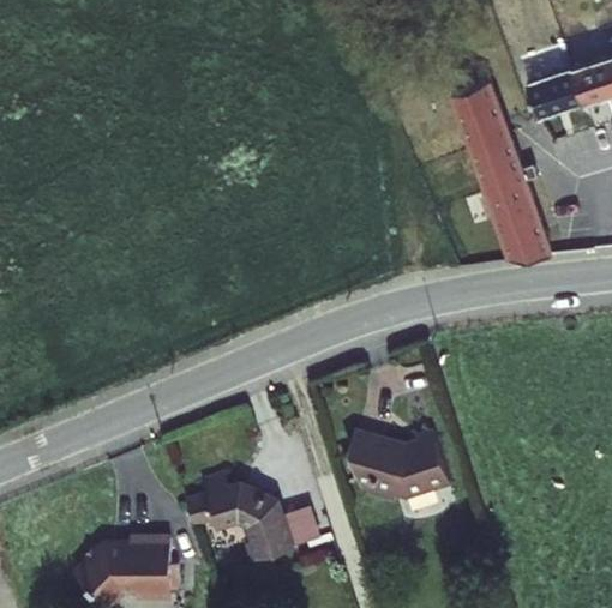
[(611,58),(526,89),(538,124),(611,97),(611,58)]
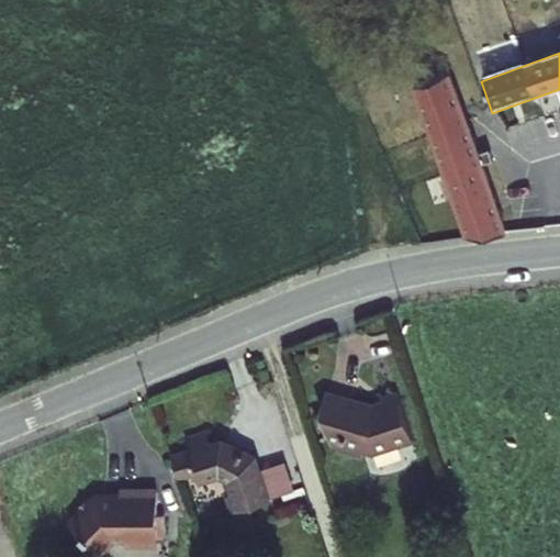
[(414,90),(469,241),(506,236),(448,79),(414,90)]
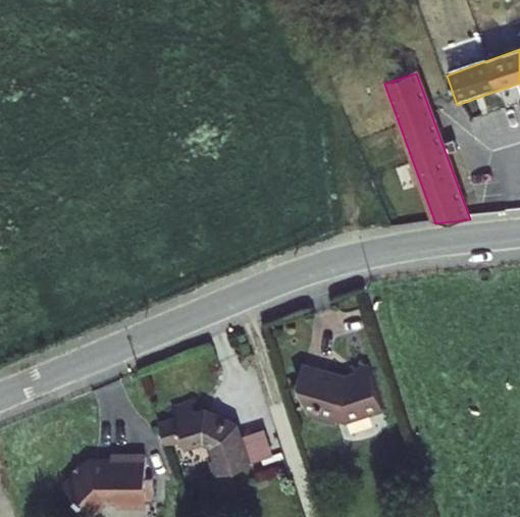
[(345,424),(382,412),(368,367),(353,372),(355,376),(344,380),(309,370),(304,389),(307,418),(335,426),(336,422),(345,424)]
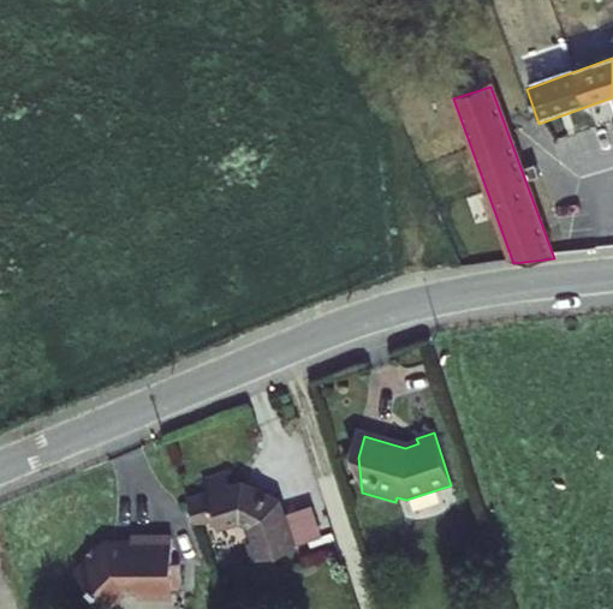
[(200,483),(206,499),(186,505),(194,527),(207,524),(212,521),(214,530),(238,523),(249,529),(254,544),(245,547),(251,565),(291,550),(280,519),(277,505),(240,487),(228,491),(224,476),(200,483)]
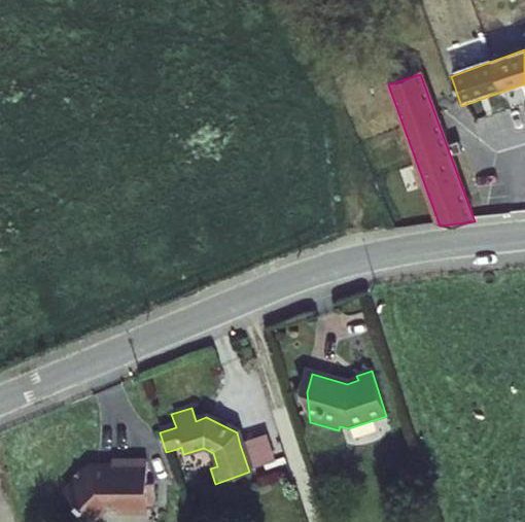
[(249,472),(274,463),(265,437),(240,445),(249,472)]
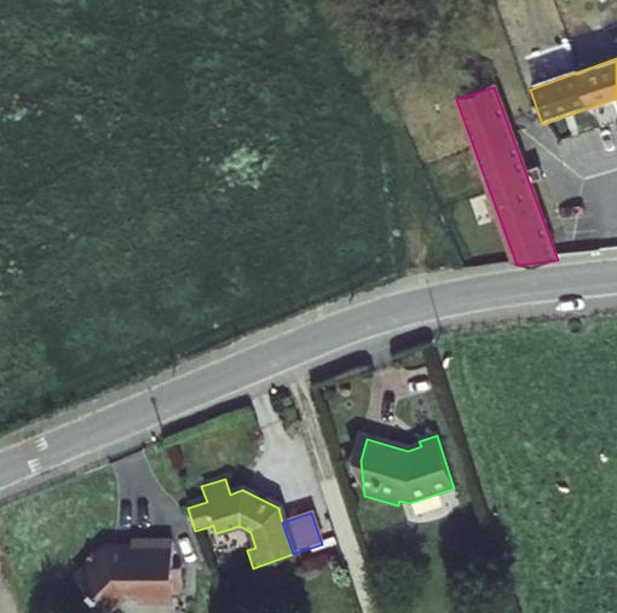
[(172,596),(180,596),(180,571),(173,571),(173,547),(169,544),(133,543),(131,547),(131,553),(99,553),(74,579),(107,612),(114,612),(125,600),(137,600),(137,605),(172,605),(172,596)]
